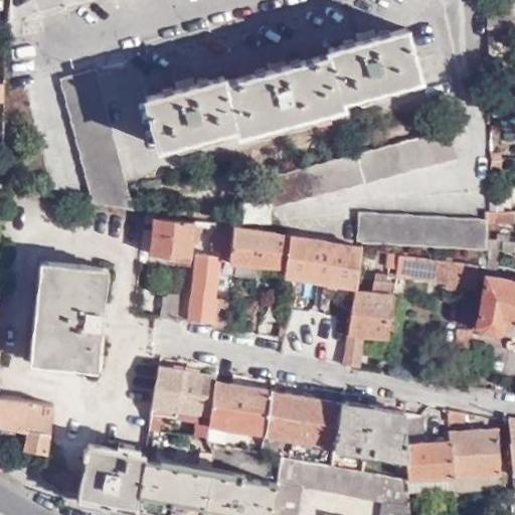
[(222,75),(145,97),(159,147),(236,127),(237,133),(342,105),(340,99),(417,78),(404,28),(327,48),(328,53),(224,81),(222,75)]
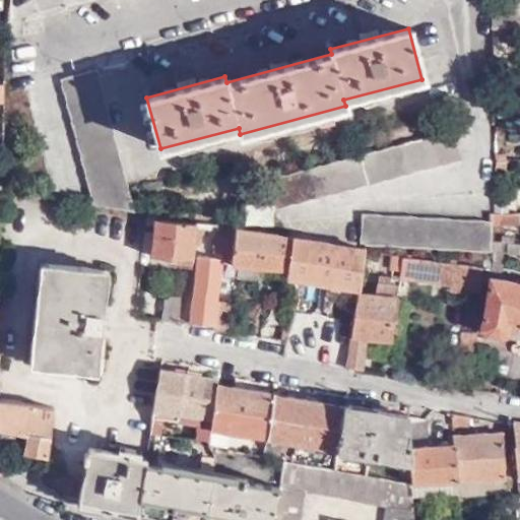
[(95,70),(58,80),(89,206),(131,211),(95,70)]
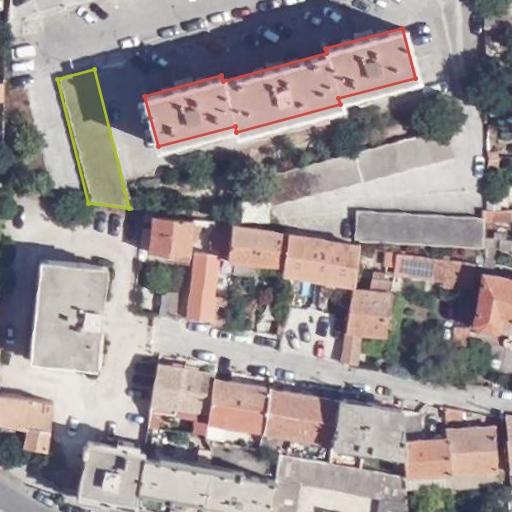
[(445,131),(259,174),(265,203),(451,160),(445,131)]
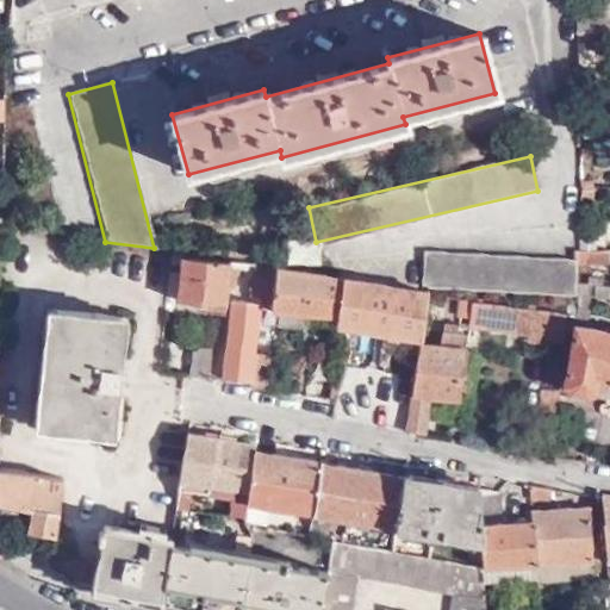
[(315,238),(286,240),(287,263),(316,260),(315,238)]
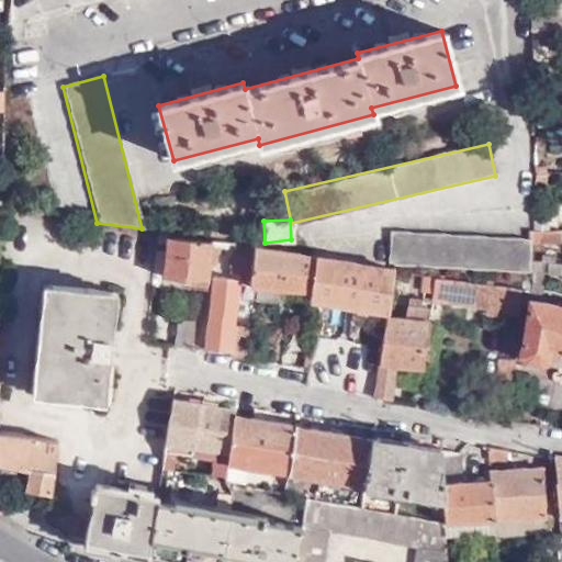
[(528,270),(529,260),(529,237),(391,229),(389,261),(528,270)]
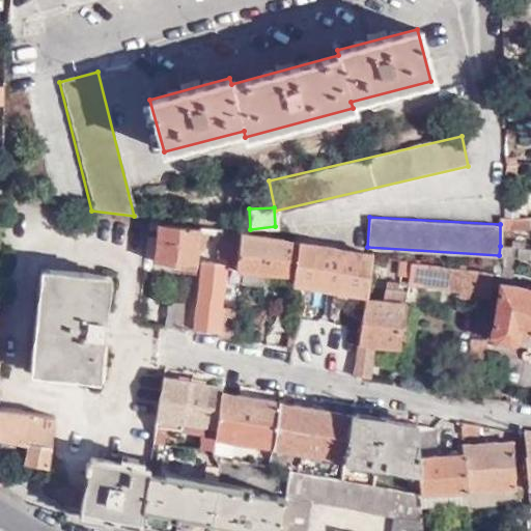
[(529,230),(529,218),(509,219),(509,229),(529,230)]
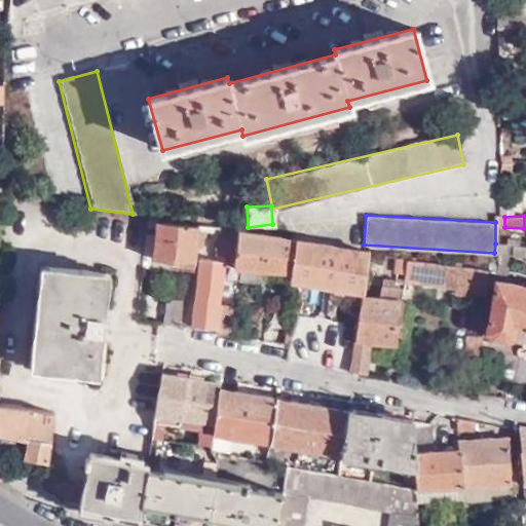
[(196,228),(156,224),(152,260),(193,265),(196,228)]
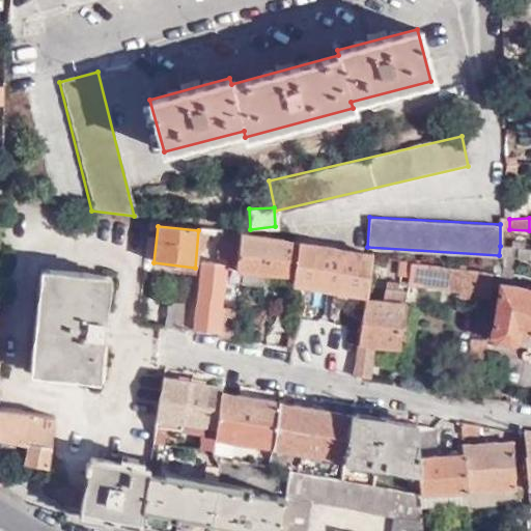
[(294,277),(299,242),(219,229),(216,257),(226,258),(225,264),(225,270),(294,277)]
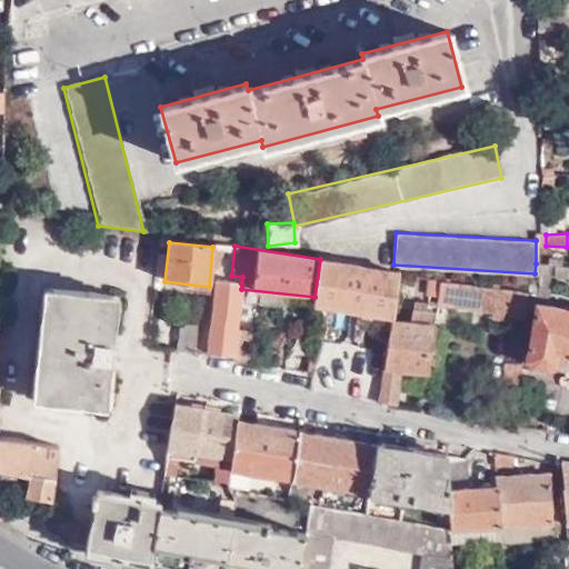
[(391,317),(399,271),(320,259),(315,297),(315,305),(391,317)]
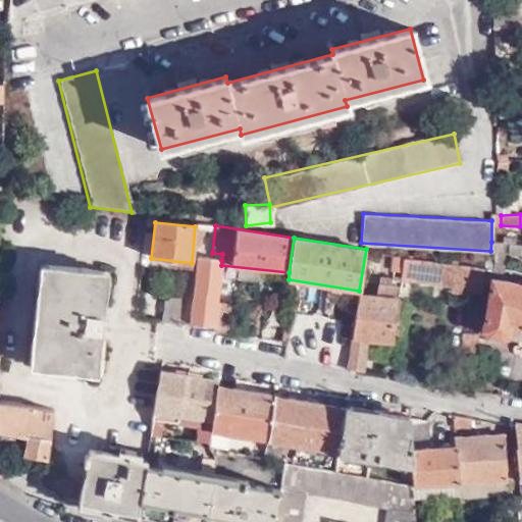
[(505,271),(506,244),(491,242),(490,251),(489,268),(505,271)]
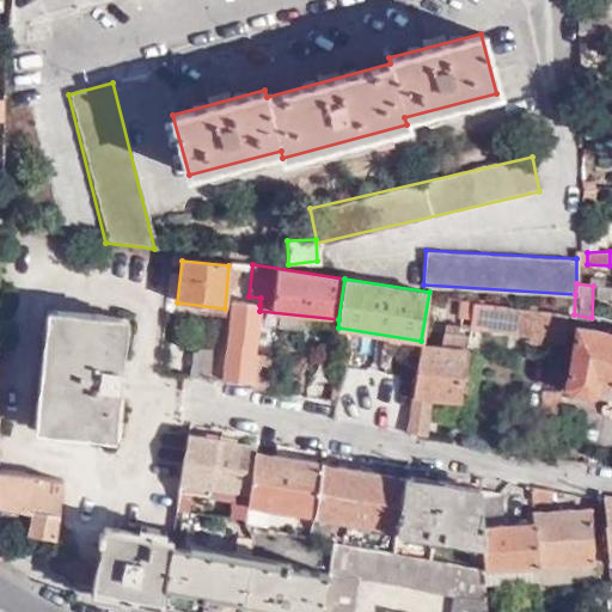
[(249,383),(254,353),(259,311),(259,305),(234,301),(222,380),(249,383)]
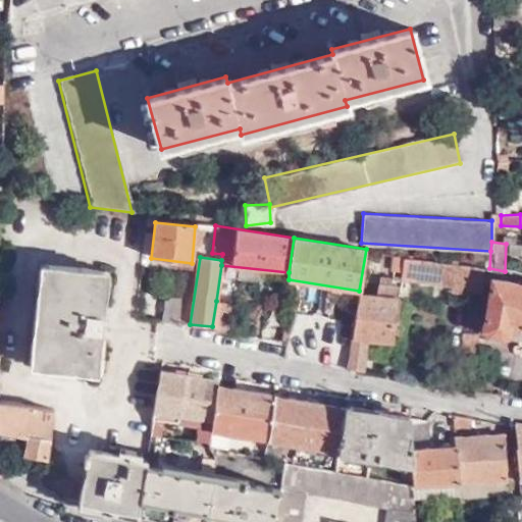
[(426,261),(405,258),(403,275),(424,278),(426,261)]
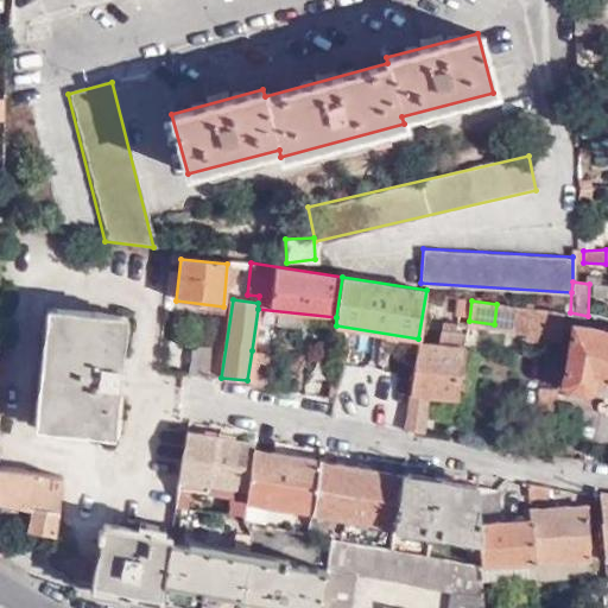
[(44,430),(55,308),(44,306),(36,429),(44,430)]
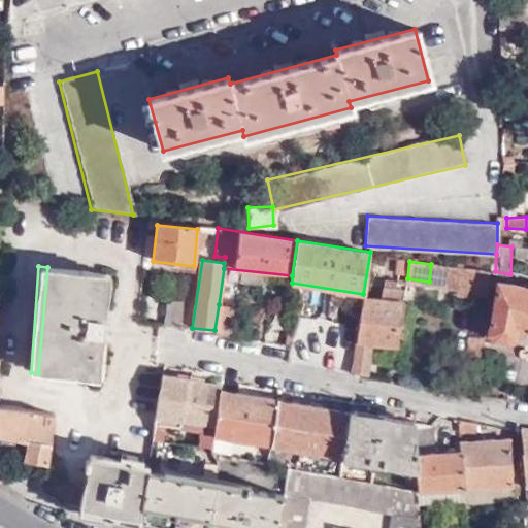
[(96,307),(99,273),(47,267),(38,373),(89,378),(93,344),(96,307)]
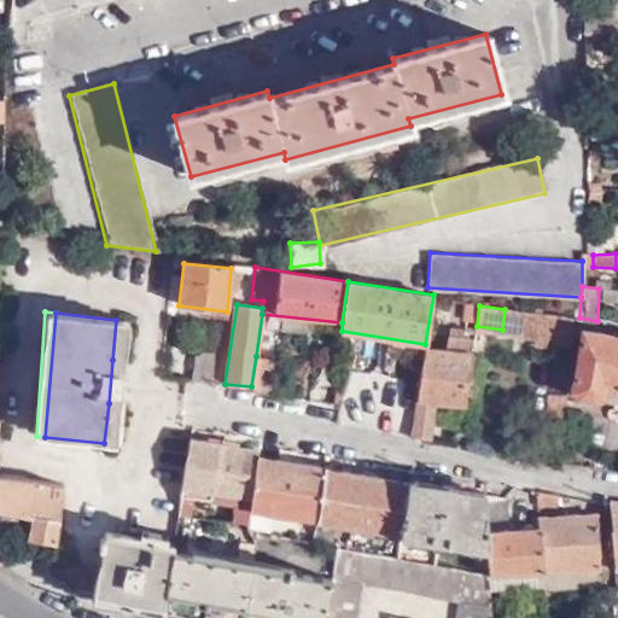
[(128,320),(116,320),(112,360),(123,361),(128,320)]
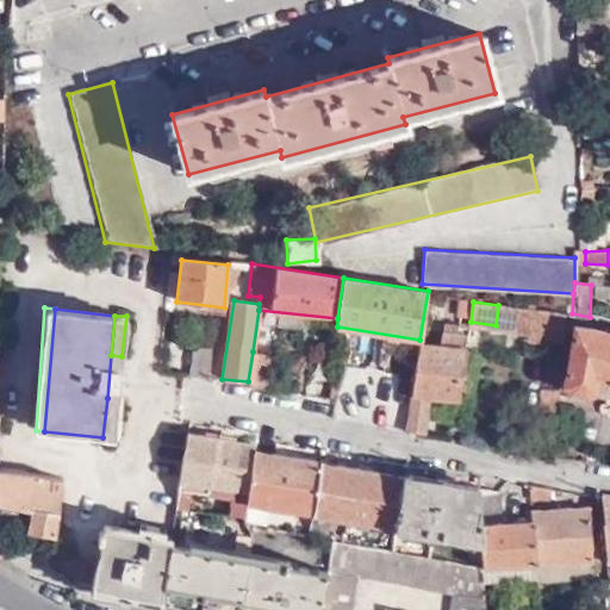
[(609,334),(574,327),(562,386),(567,393),(586,396),(595,392),(609,394),(609,334)]
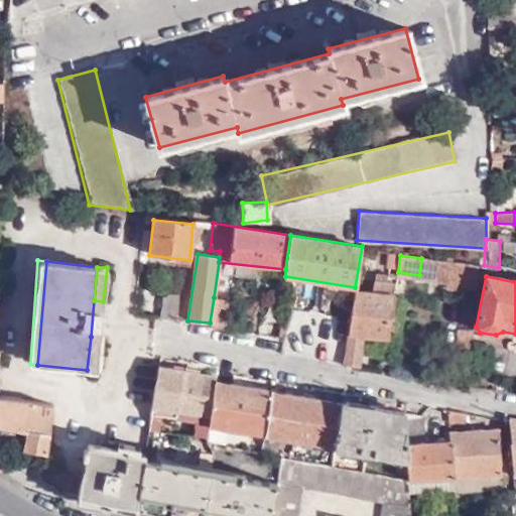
[(343,365),(357,367),(362,334),(386,337),(395,284),(376,280),(373,293),(355,290),(348,330),(343,365)]
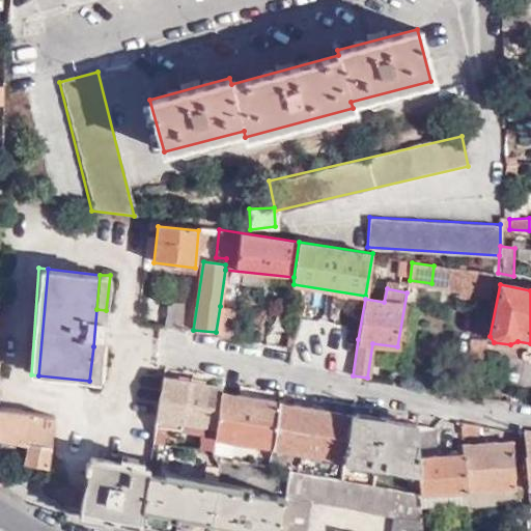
[(165,328),(180,329),(184,305),(169,303),(165,328)]
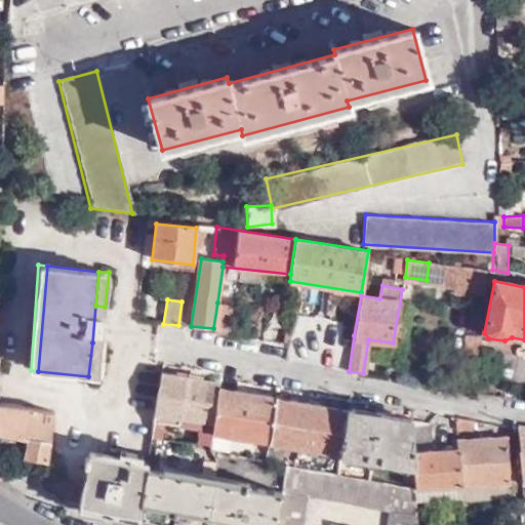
[(213,334),(230,335),(235,307),(217,303),(213,328),(213,334)]
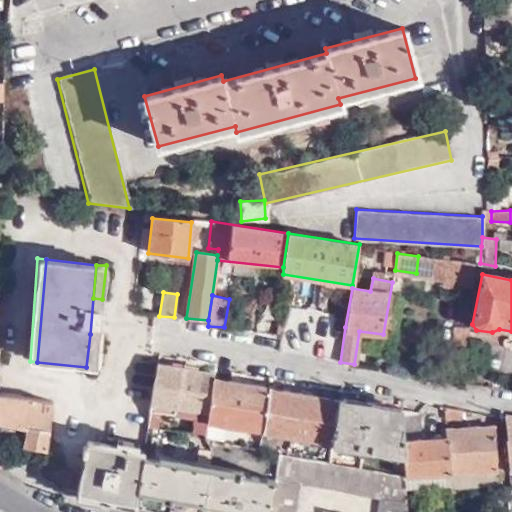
[(102,299),(93,298),(90,334),(99,335),(102,335),(105,300),(102,299)]
